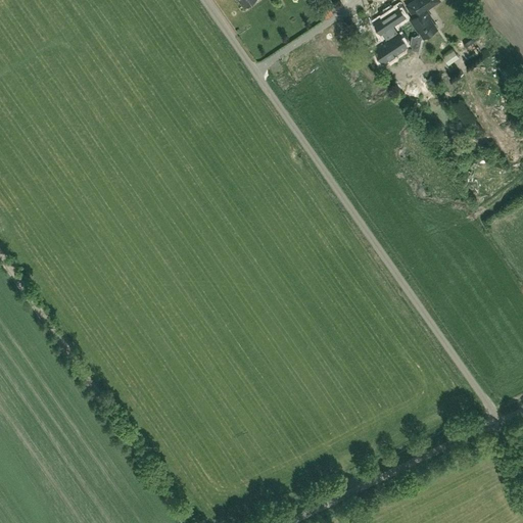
[(439,0),(415,0),(408,5),(415,17),(411,19),(416,28),(417,27),(421,33),(415,37),(413,37),(411,47),(410,47),(410,49),(413,50),(413,49),(420,50),(422,39),(424,37),(424,38),(437,29),(430,18),(431,17),(426,9),(440,1),(439,0)]
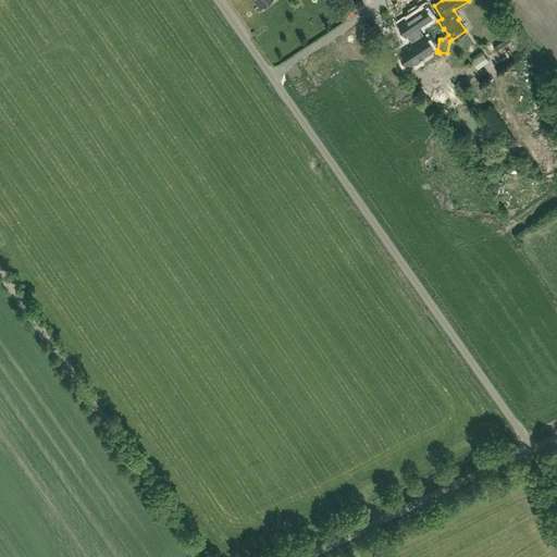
[(346,21),(354,15),(348,5),(339,10),(346,21)]
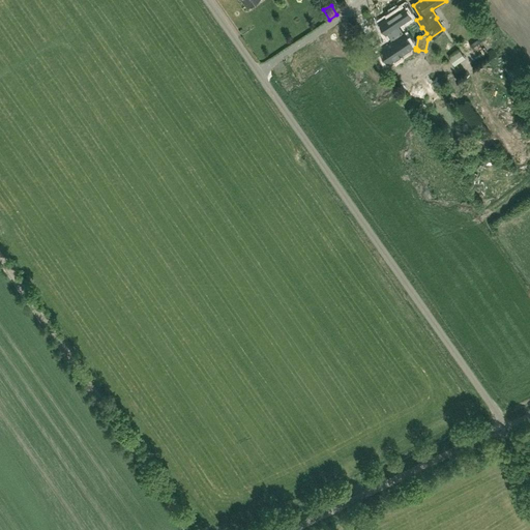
[(404,7),(380,23),(386,33),(388,32),(393,40),(392,41),(380,49),(389,62),(403,53),(413,47),(410,43),(404,33),(403,34),(398,26),(410,18),(404,7)]
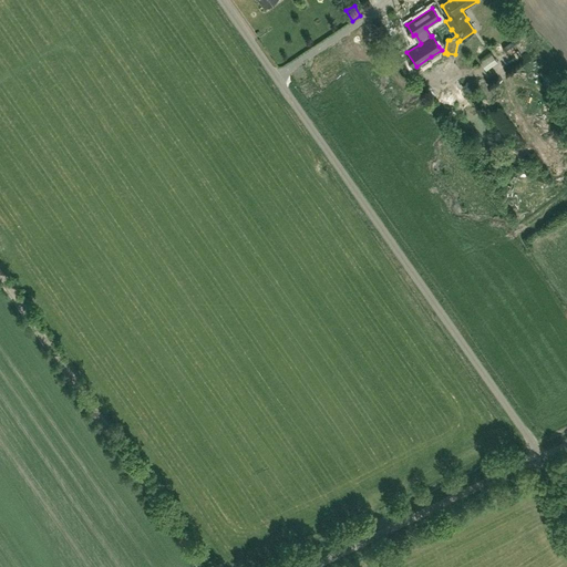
[(523,42),(506,51),(512,61),(528,53),(523,42)]
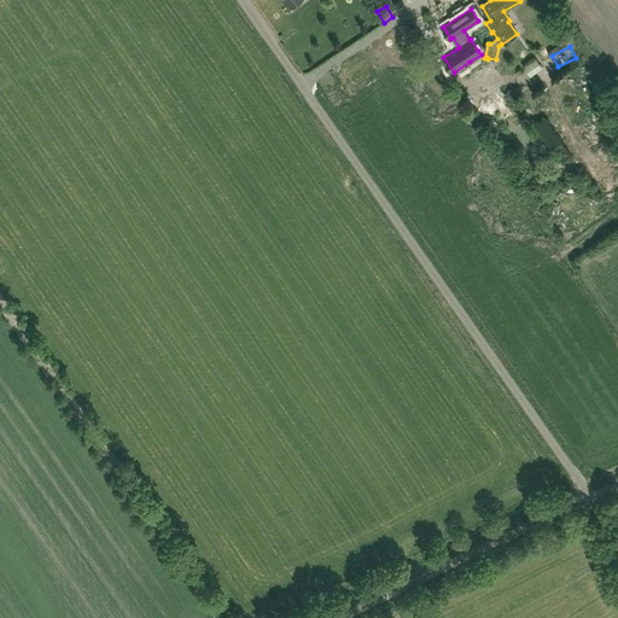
[(526,65),(531,76),(546,69),(540,58),(526,65)]
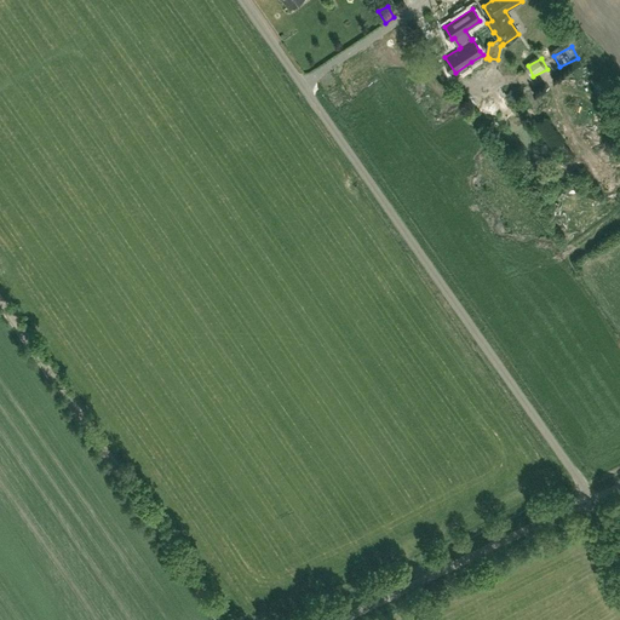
All buildings are outlined.
